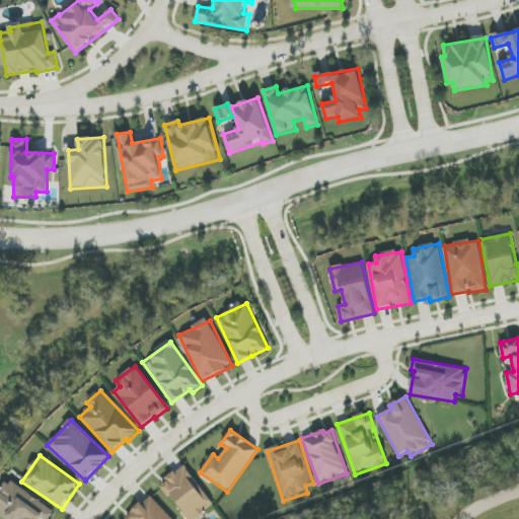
[(194,518),(214,507),(187,465),(161,483),(186,518),(194,518)]
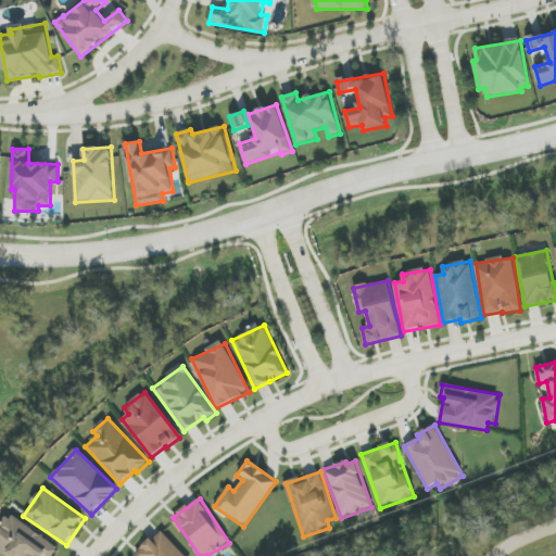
[(0,540),(0,552),(5,555),(50,555),(57,546),(11,514),(0,529),(0,540)]
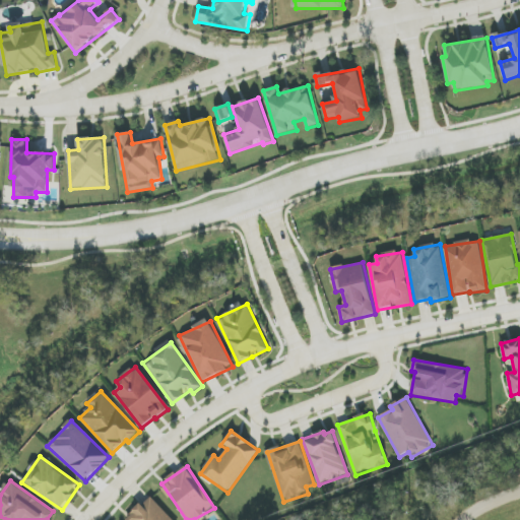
[(126,519),(173,519),(150,496),(126,519)]
